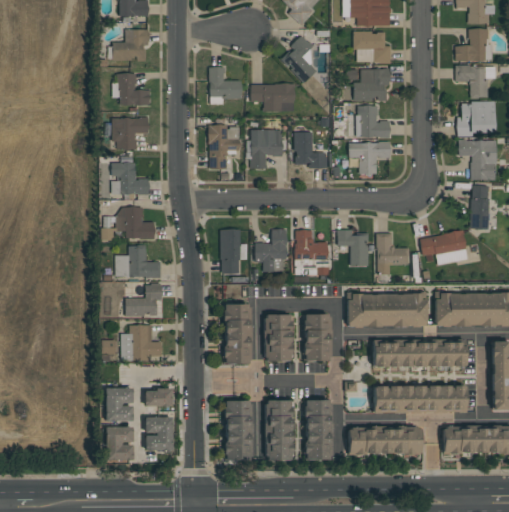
[(149,16),(149,1),(137,1),(136,0),(118,0),(120,17),(149,16)]
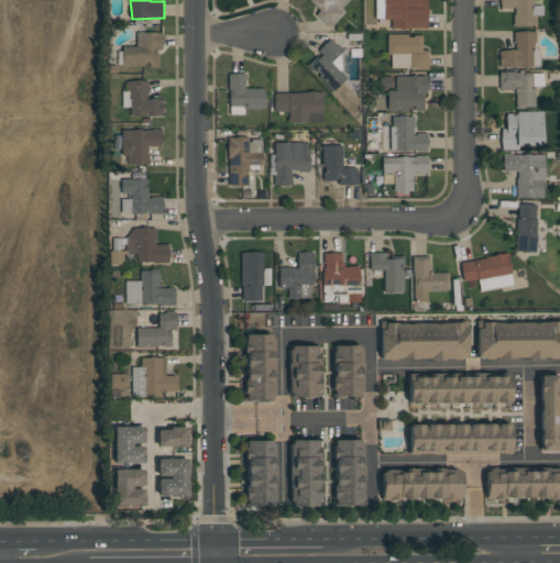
[(429,29),(428,0),(386,0),(386,21),(393,20),(393,29),(429,29)]
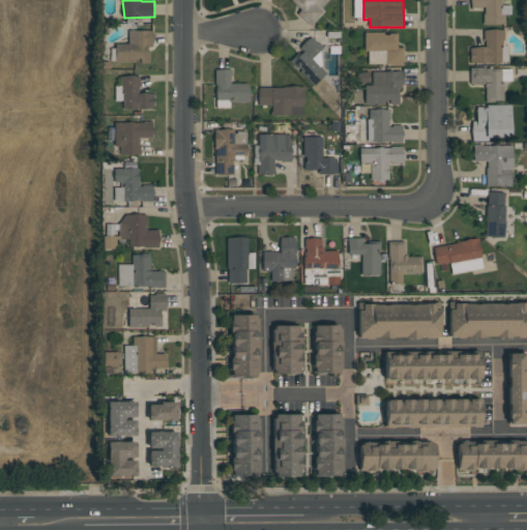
[(486,25),(506,25),(505,16),(510,15),(510,6),(504,6),(503,0),(472,0),(472,9),(485,9),(486,25)]
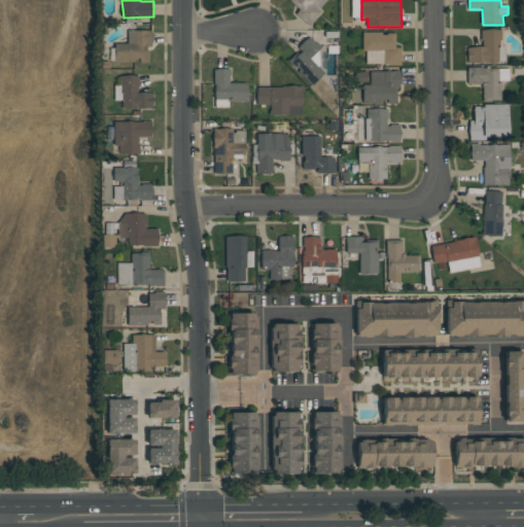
[(502,30),(483,30),(483,47),(468,47),(468,64),(508,63),(507,45),(502,46),(502,30)]
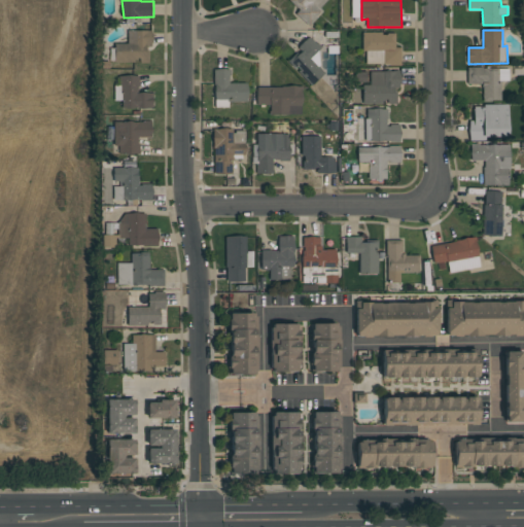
[(154,31),(130,31),(130,44),(116,43),(116,62),(150,63),(150,46),(153,46),(154,31)]
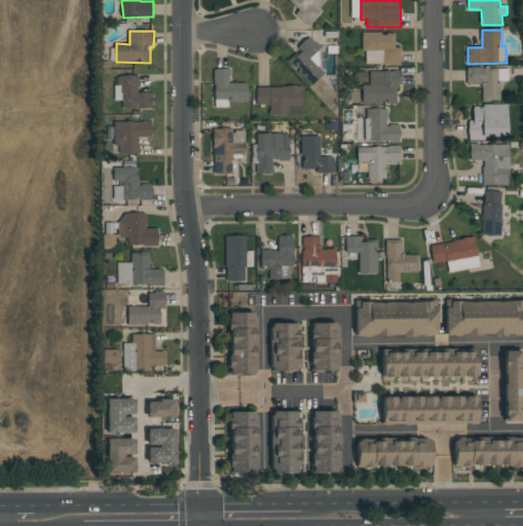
[(397,33),(364,33),(364,52),(367,52),(367,65),(402,65),(402,47),(397,47),(397,33)]
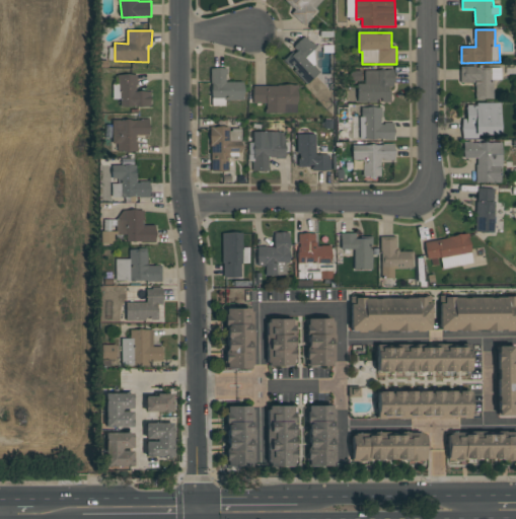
[(322,72),(315,64),(324,56),(306,35),(295,47),(298,50),(286,61),(308,84),(322,72)]
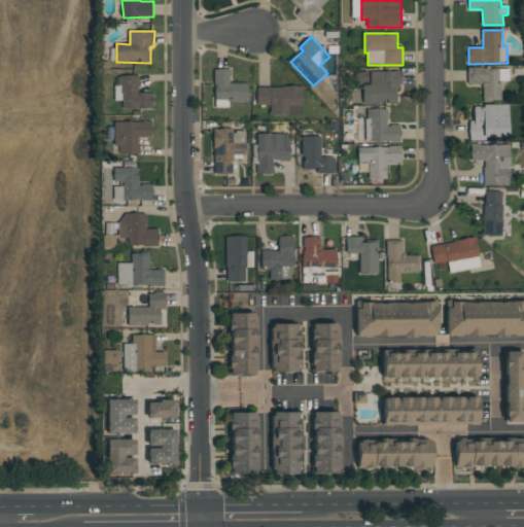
[(469,68),(469,84),(484,84),(484,102),(502,102),(502,80),(511,80),(511,68),(469,68)]
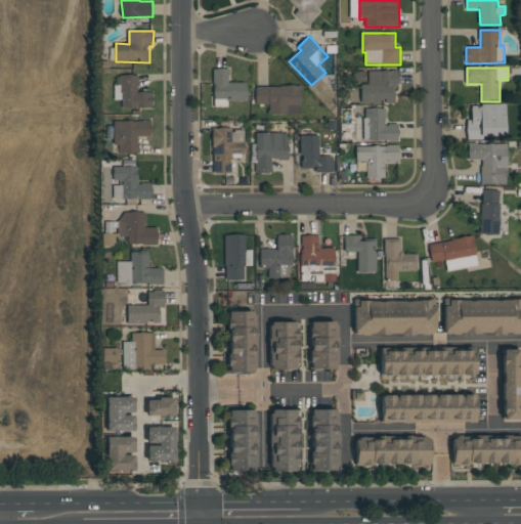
[(248,83),(230,83),(230,69),(214,70),(215,107),(229,107),(229,101),(248,101),(248,83)]
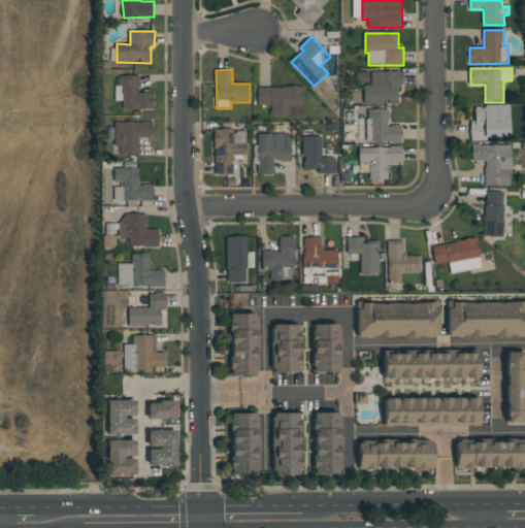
[(399,104),(399,88),(403,88),(403,72),(372,71),(372,86),(365,85),(365,103),(399,104)]
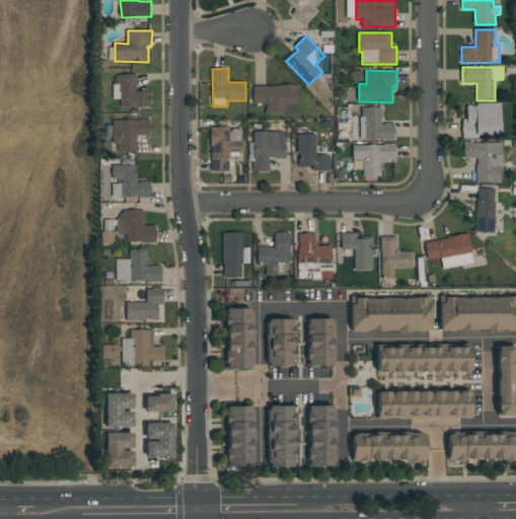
[(153,91),(138,91),(139,75),(121,74),(120,91),(115,90),(115,99),(123,99),(123,106),(153,107),(153,91)]
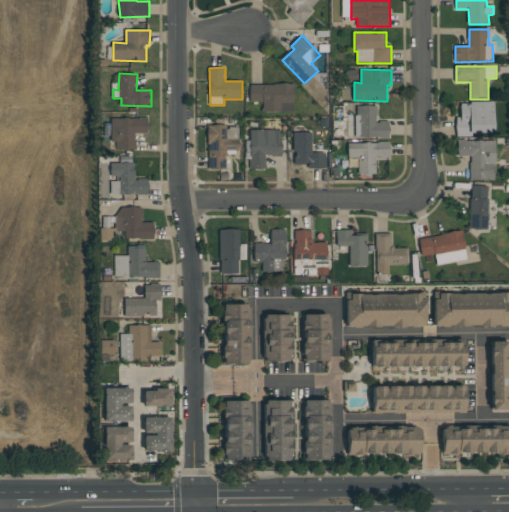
[(296,85),(251,84),(251,102),(264,102),(264,112),(295,113),(296,85)]
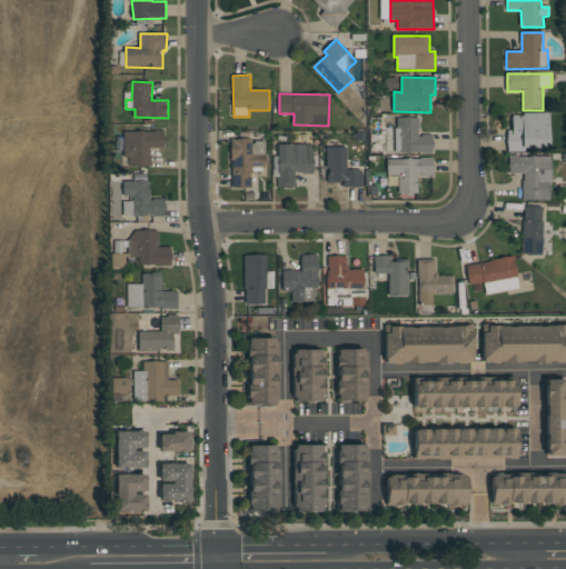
[(508,131),(508,150),(549,151),(550,113),(513,113),(513,131),(508,131)]
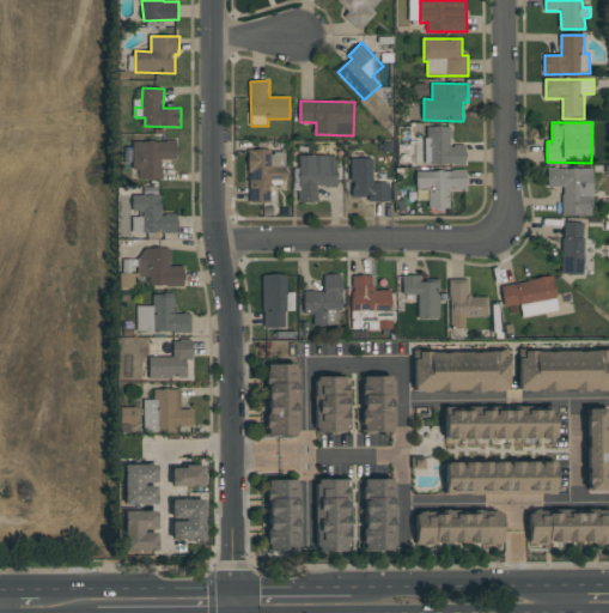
[(467,145),(452,145),(452,127),(427,127),(427,164),(467,165),(467,145)]
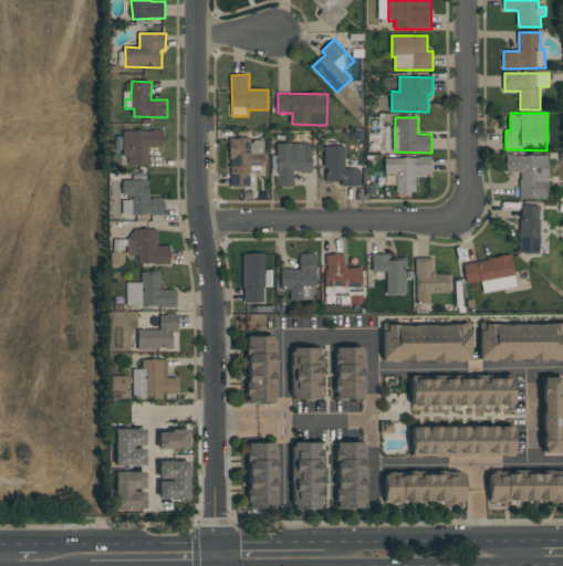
[(165,130),(124,130),(125,166),(152,166),(152,148),(166,147),(165,130)]
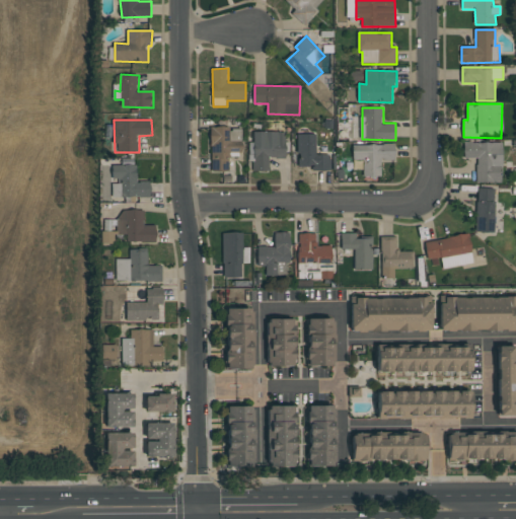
[(212,171),(230,171),(230,156),(242,156),(243,130),(230,129),(230,127),(212,127),(212,171)]
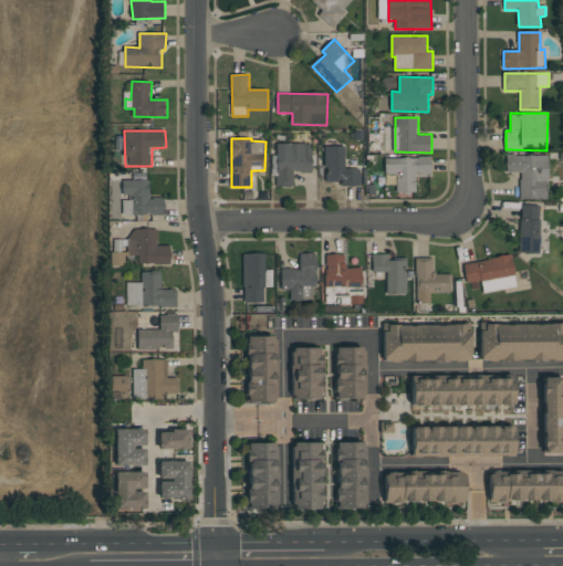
[(313,144),(279,144),(279,155),(274,155),(274,164),(275,164),(277,187),(295,187),(295,173),(313,173),(313,144)]
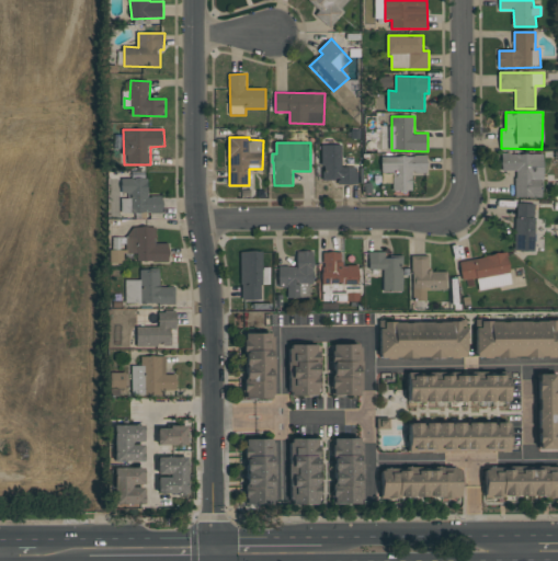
[(322,146),(323,181),(339,180),(339,185),(360,184),(359,168),(343,168),(342,145),(322,146)]
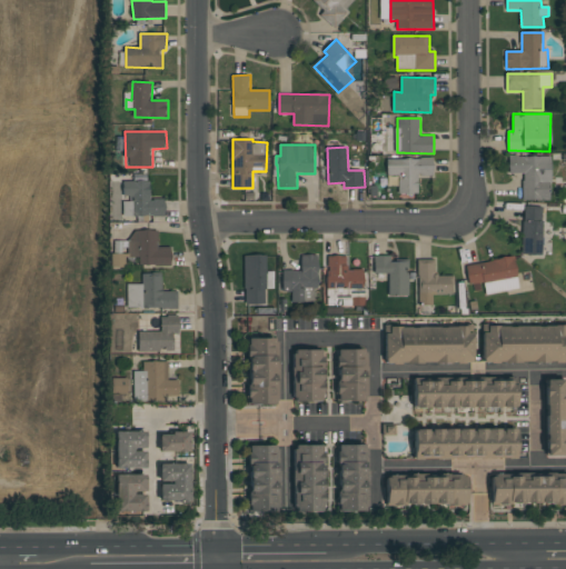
[(524,200),(552,200),(552,157),(509,157),(509,173),(525,173),(524,200)]
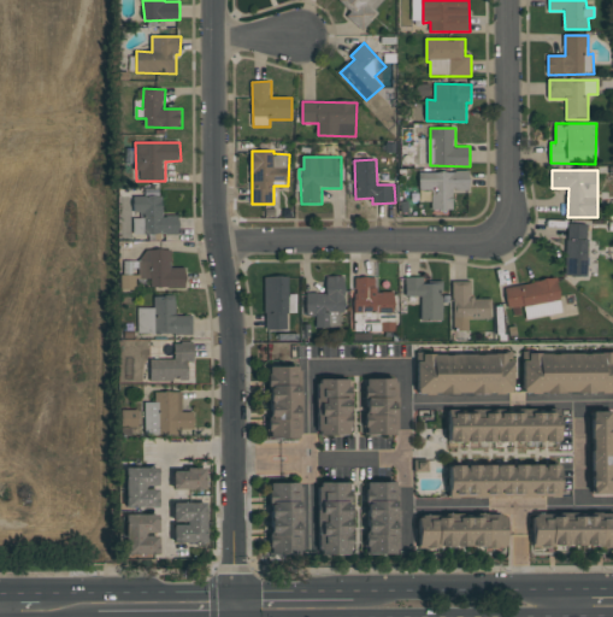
[(470,171),(420,172),(422,203),(432,203),(434,211),(454,211),(454,192),(471,191),(470,171)]
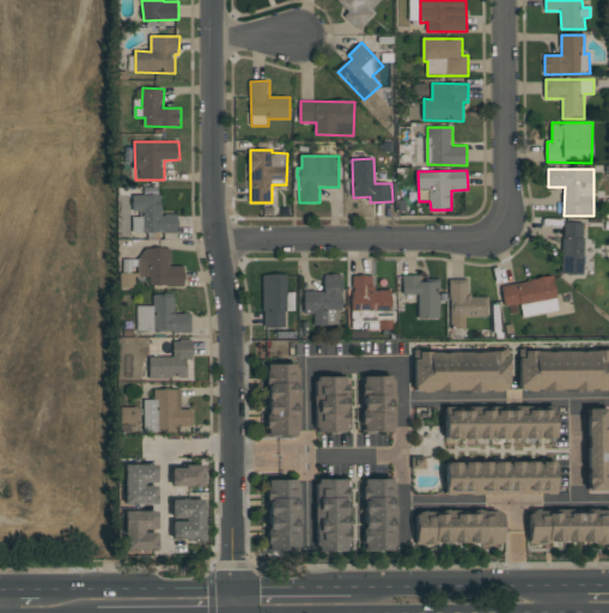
[(134,234),(180,232),(178,214),(163,216),(163,195),(134,195),(134,212),(145,212),(145,218),(134,218),(134,234)]
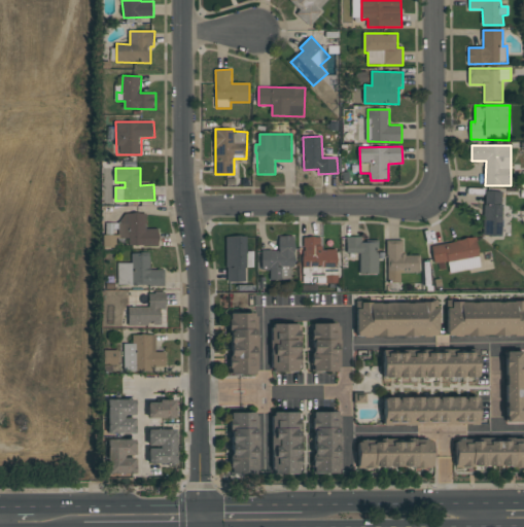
[(503,236),(504,191),(486,190),(485,236),(503,236)]
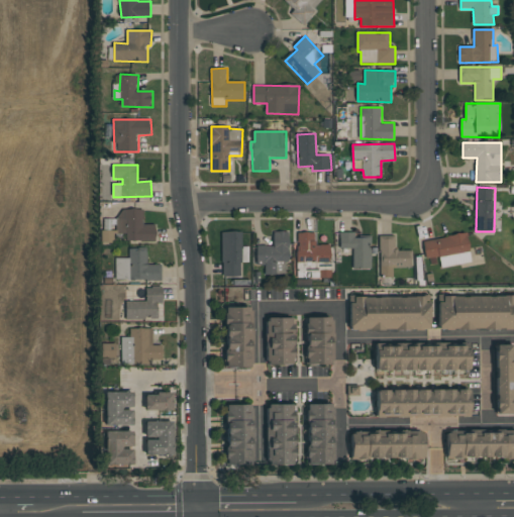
[(145,225),(144,209),(125,209),(125,219),(118,219),(118,233),(127,233),(127,241),(158,241),(157,225),(145,225)]
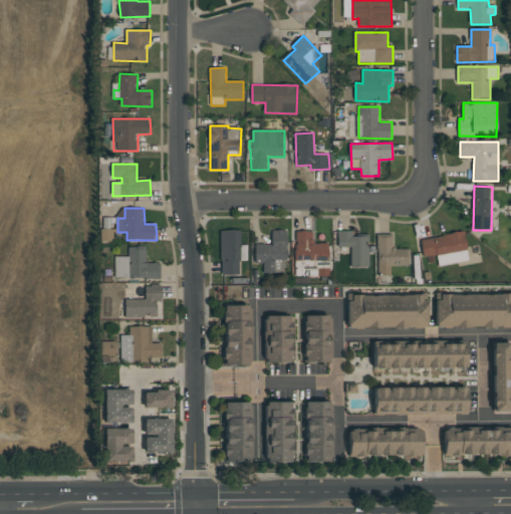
[(222,231),(222,275),(241,275),(241,261),(249,261),(249,246),(241,245),(242,231),(222,231)]
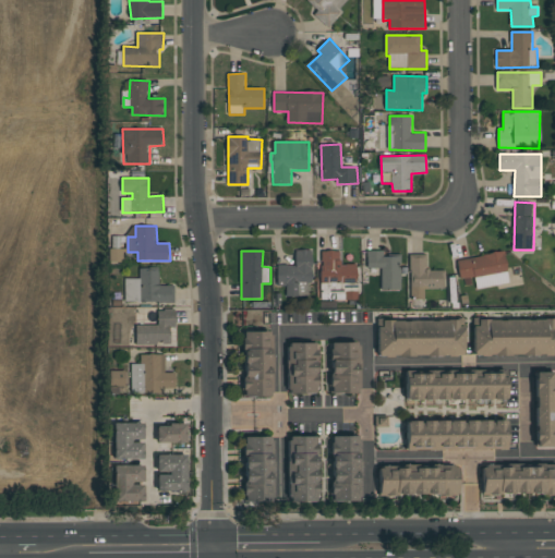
[(278,265),(278,287),(287,287),(287,296),(302,296),(302,283),(313,283),(313,251),(296,251),(297,265),(278,265)]
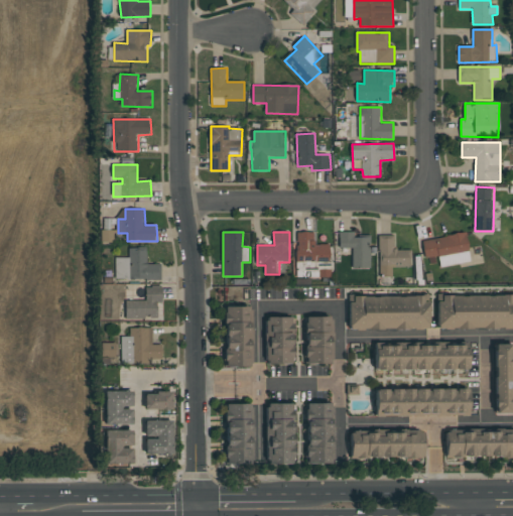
[(332,278),(332,245),(315,244),(315,232),(298,232),(297,277),(332,278)]
